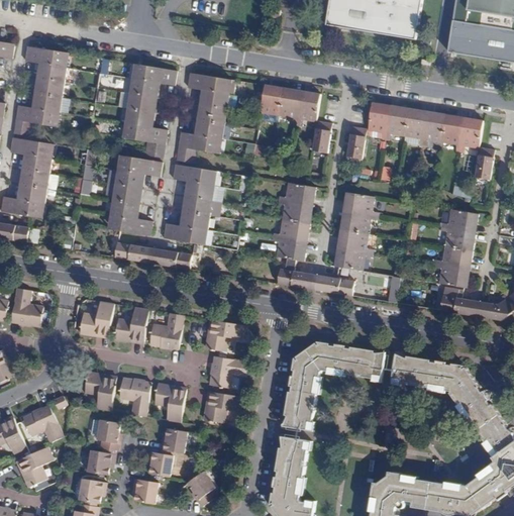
[(327,0),(324,24),(414,38),(419,0),(327,0)]
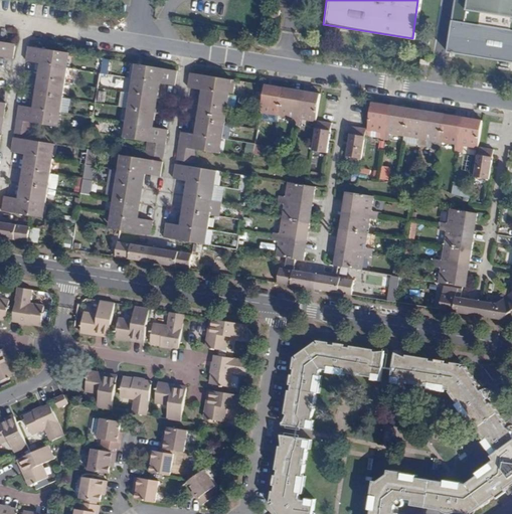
[(452,0),(444,51),(511,62),(511,0),(452,0)]
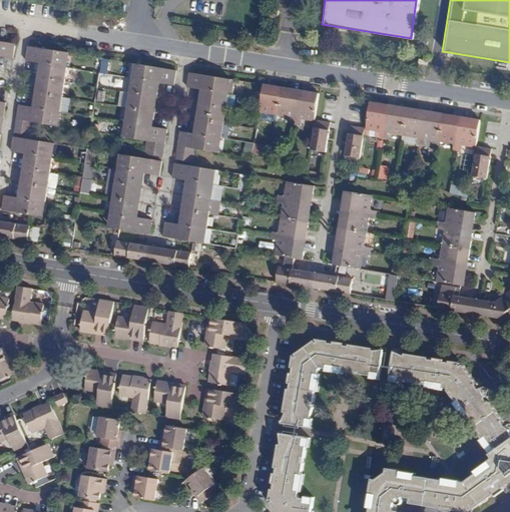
[(13,43),(5,42),(2,56),(10,58),(11,51),(13,43)]
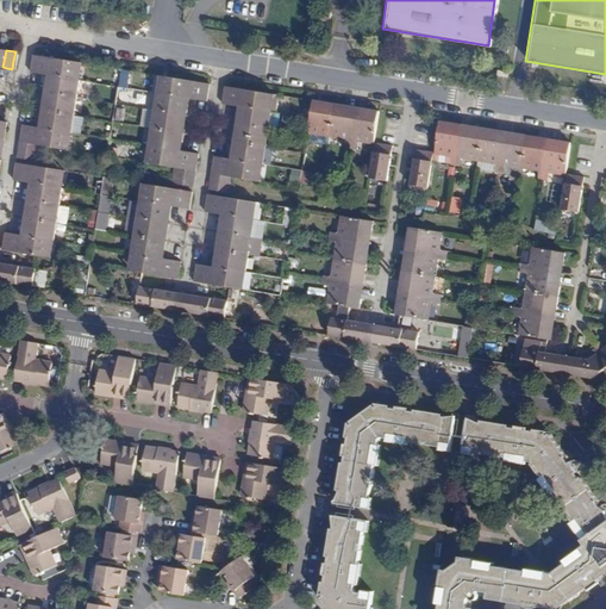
[(27,72),(37,73),(39,55),(31,54),(29,63),(27,72)]
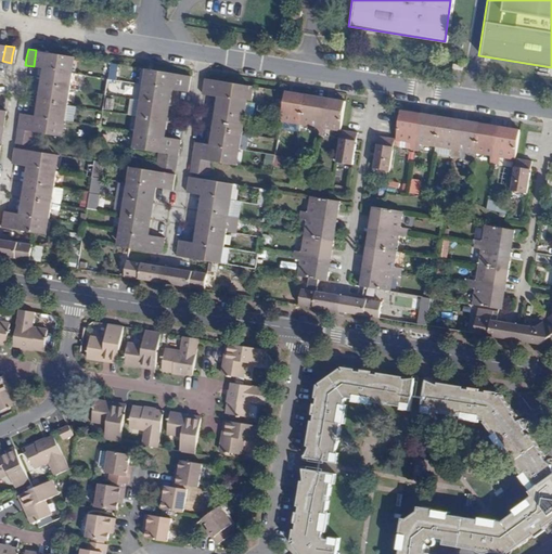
[(34,66),(40,67),(47,68),(65,72),(67,55),(36,50),(34,66)]
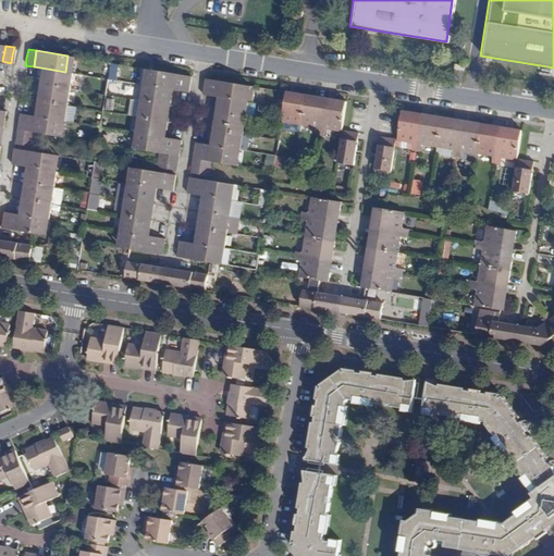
[(34,108),(33,115),(38,116),(41,100),(44,84),(47,69),(40,68),(39,75),(37,89),(34,108)]
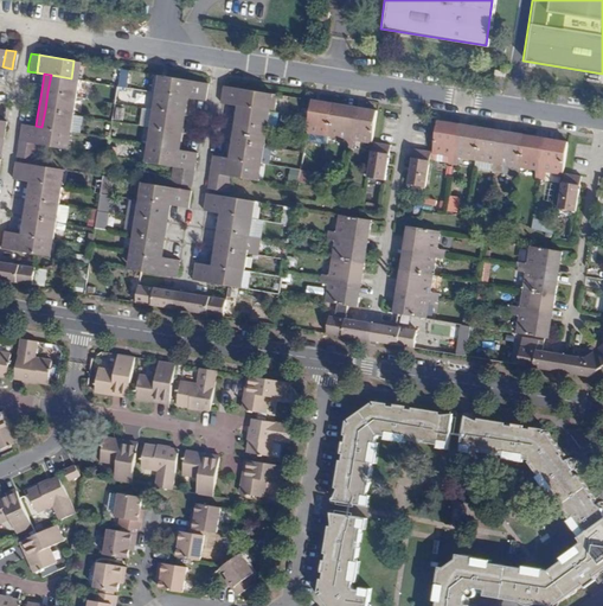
[(47,91),(75,96),(77,80),(71,78),(51,75),(47,91)]
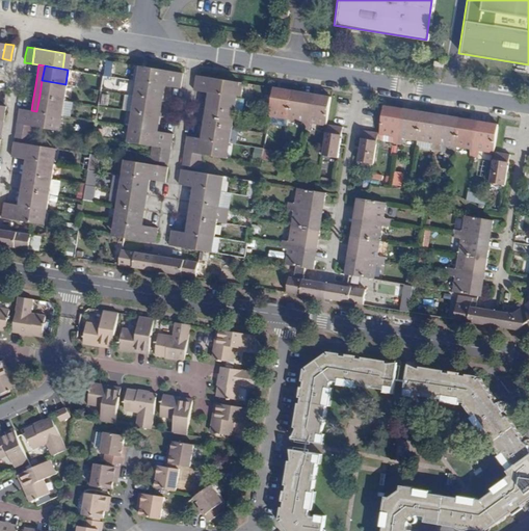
[(158,84),(163,85),(170,86),(173,71),(142,65),(139,81),(158,84)]
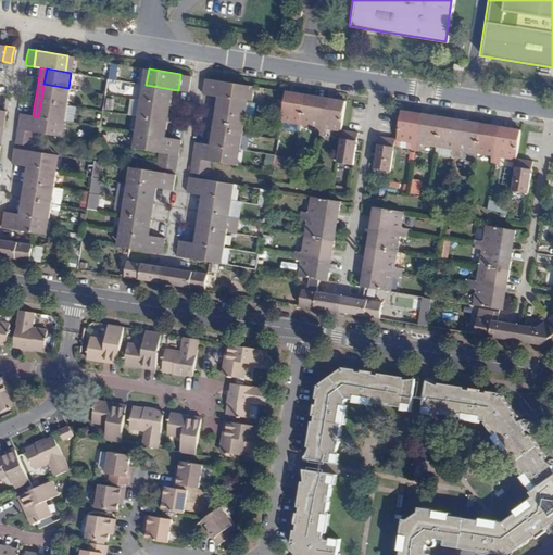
[(180,74),(178,90),(186,91),(188,83),(189,75),(180,74)]
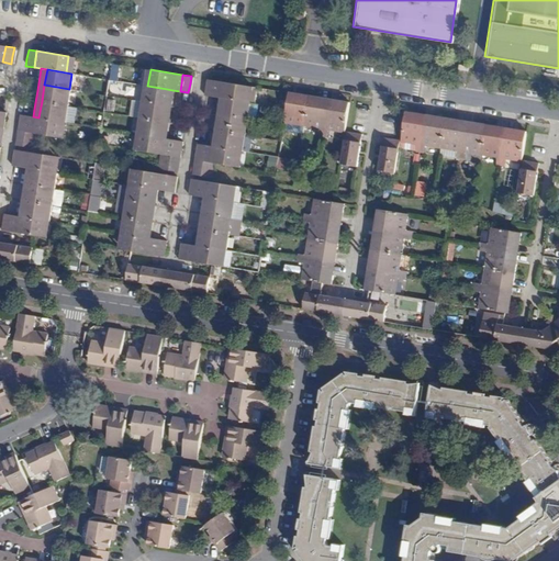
[(211,96),(213,80),(205,79),(204,88),(203,94),(211,96)]
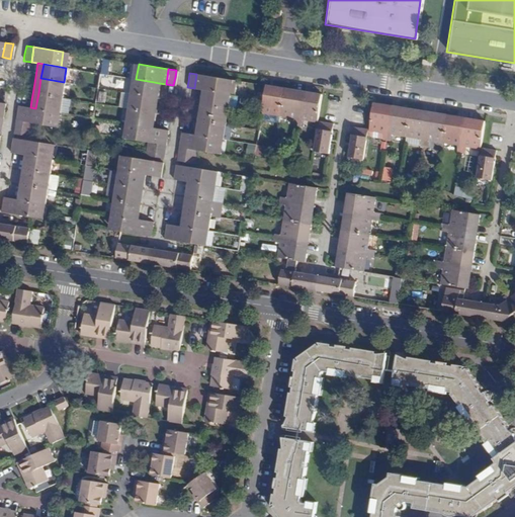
[(200,89),(206,90),(224,93),(226,78),(196,74),(194,88),(200,89)]
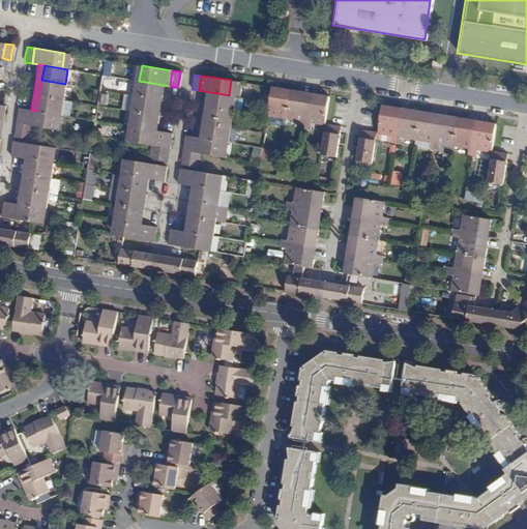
[(39,95),(62,99),(65,84),(41,80),(39,95)]
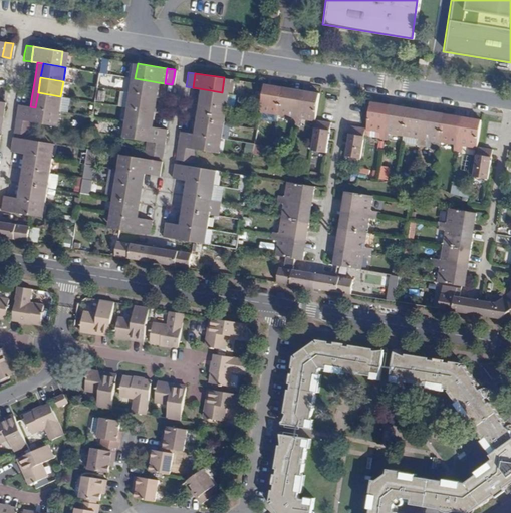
[(151,95),(153,81),(135,78),(130,77),(126,92),(151,95)]
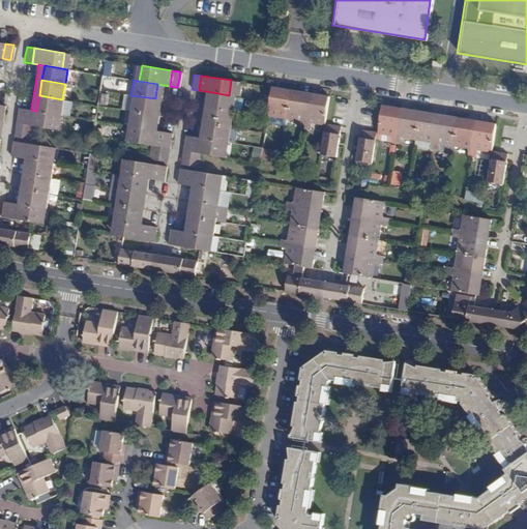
[(162,93),(163,85),(157,84),(155,98),(152,114),(150,129),(155,129),(156,121),(158,108),(162,93)]
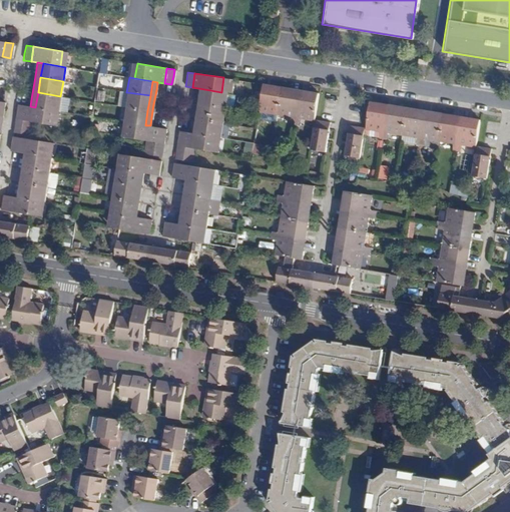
[(261,112),(275,115),(280,87),(273,85),(272,90),(261,88),(259,98),(257,113),(256,118),(260,119),(261,112)]
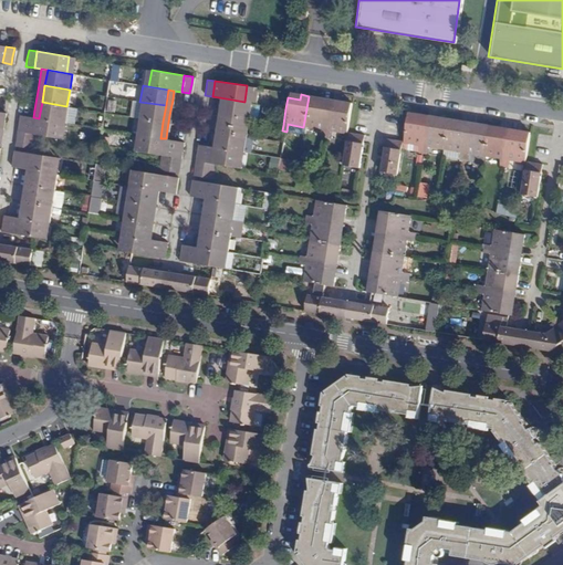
[(323,137),(329,104),(316,103),(318,97),(309,96),(303,127),(319,129),(318,137),(323,137)]
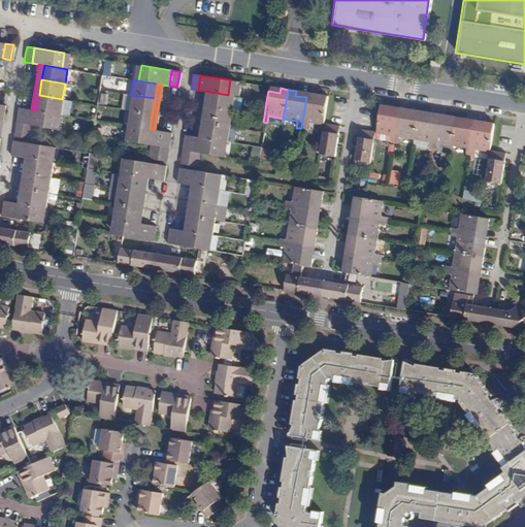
[(197,136),(203,137),(205,122),(207,107),(210,92),(204,91),(202,100),(200,113),(198,129),(197,136)]
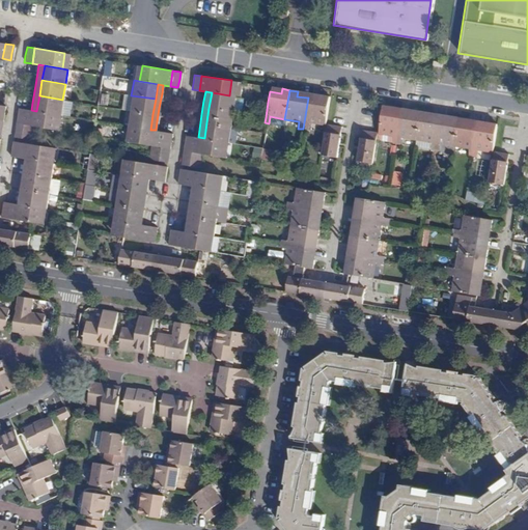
[(320,94),(298,91),(297,96),(308,98),(318,100),(320,94)]
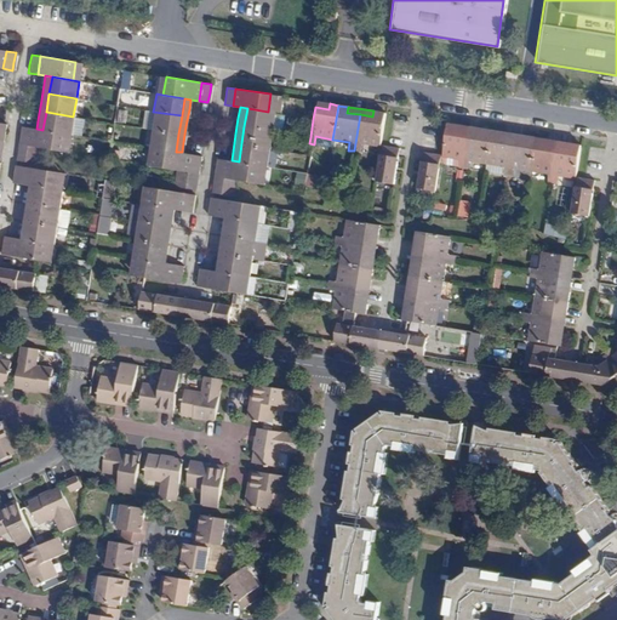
[(244,126),(272,131),(274,113),(268,112),(247,108),(244,126)]
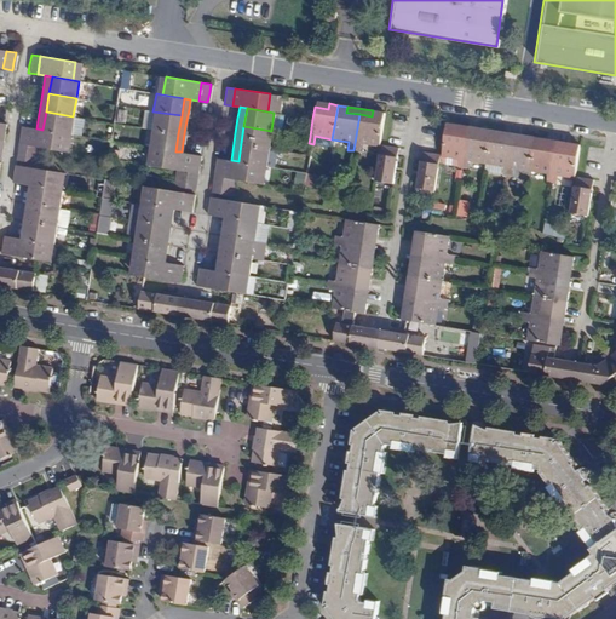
[(383,113),(373,110),(372,116),(360,114),(353,150),(358,152),(360,143),(378,147),(379,144),(376,144),(383,113)]
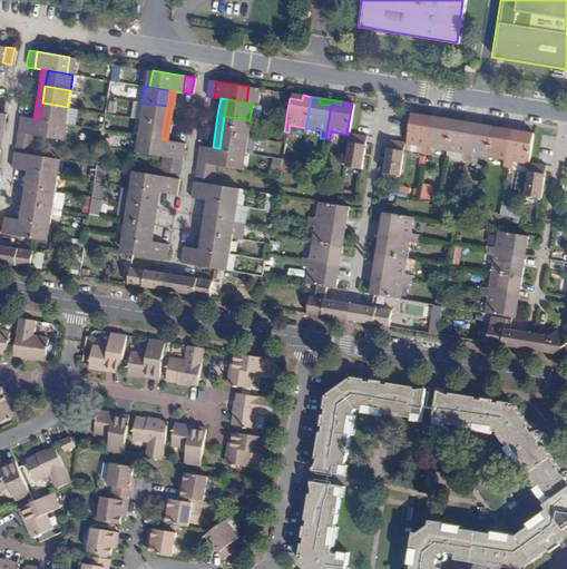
[(58,123),(65,123),(67,107),(42,102),(39,119),(58,123)]
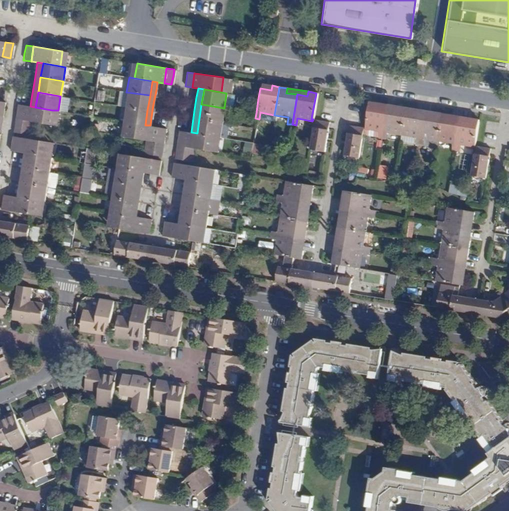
[(147,110),(150,95),(126,92),(124,106),(147,110)]
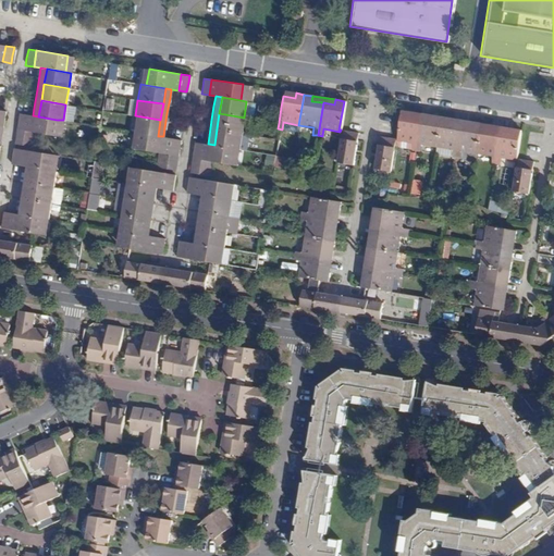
[(399,110),(395,138),(394,140),(410,144),(409,150),(414,151),(418,119),(407,116),(407,111),(399,110)]
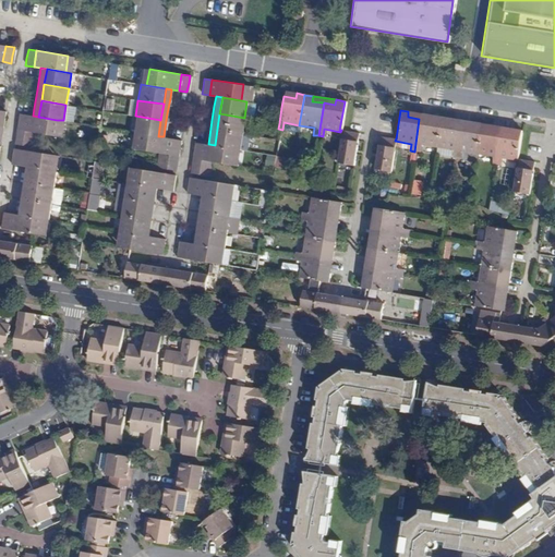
[(432,116),(408,111),(408,117),(419,119),(431,120),(432,116)]
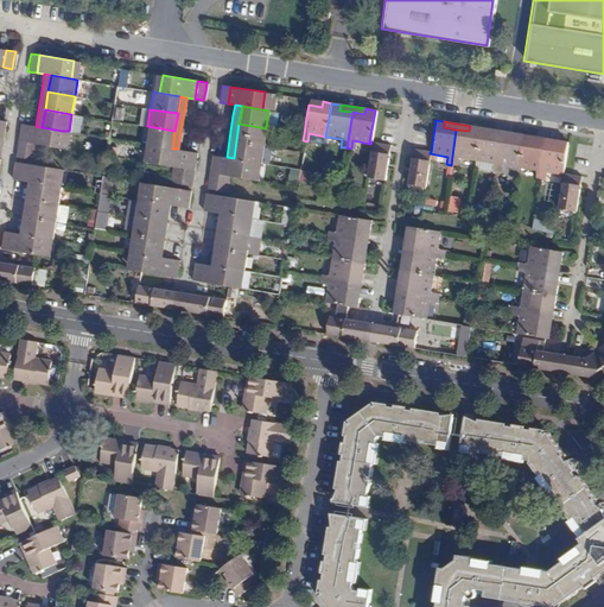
[(25,143),(29,125),(19,124),(18,132),(17,140),(18,140),(25,143)]
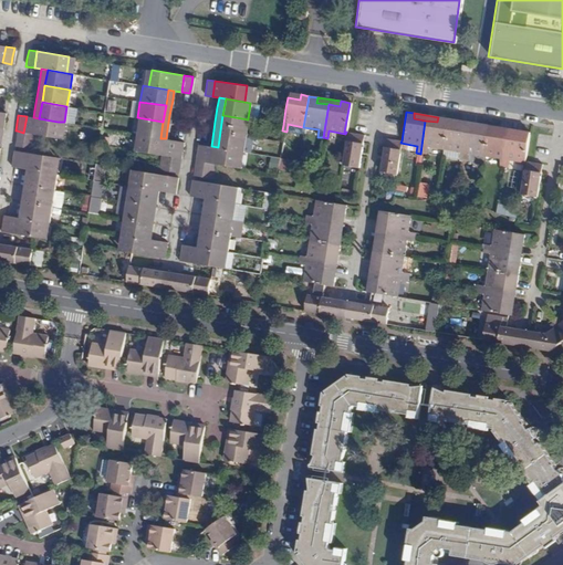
[(246,135),(248,119),(222,115),(220,131),(246,135)]
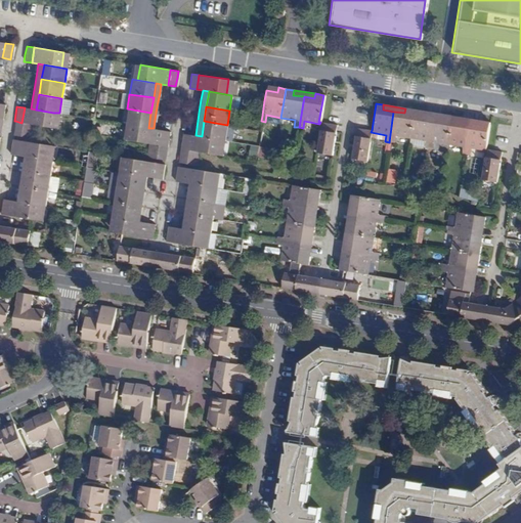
[(36,110),(31,109),(25,107),(22,123),(31,124),(51,127),(53,113),(36,110)]
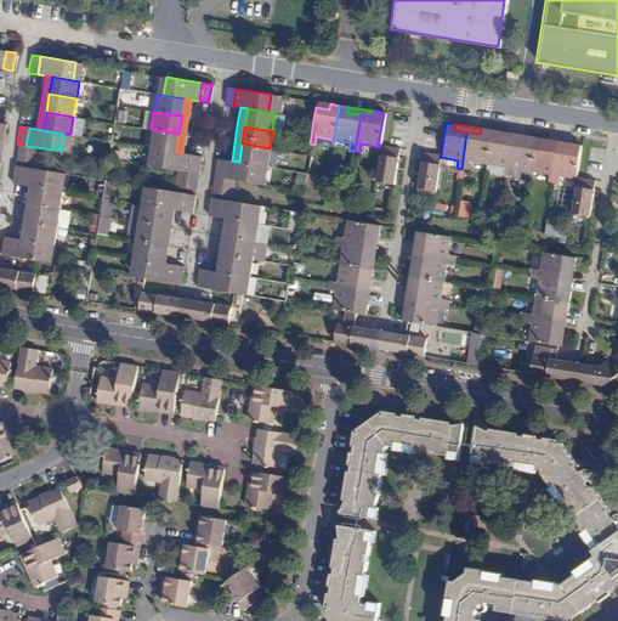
[(154,148),(176,152),(179,134),(151,129),(148,147),(154,148)]
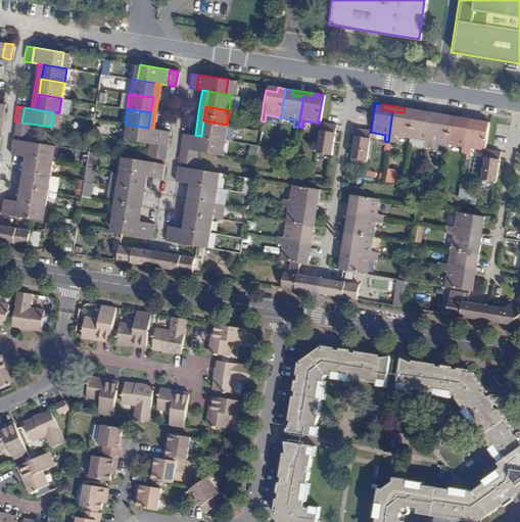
[(392,111),(388,142),(391,142),(392,135),(408,138),(413,109),(405,108),(404,112),(392,111)]
